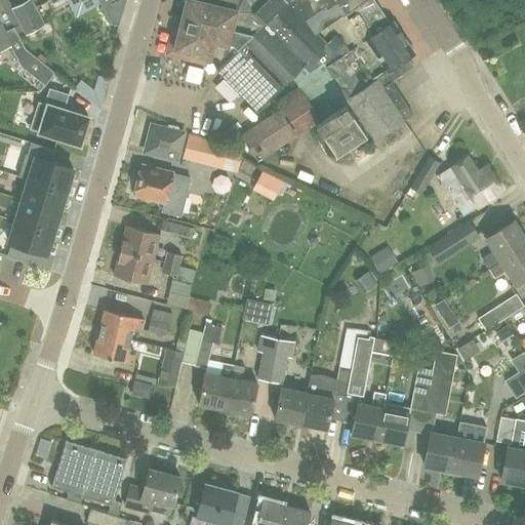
[(26,33),(43,23),(30,0),(25,0),(11,8),(26,33)]
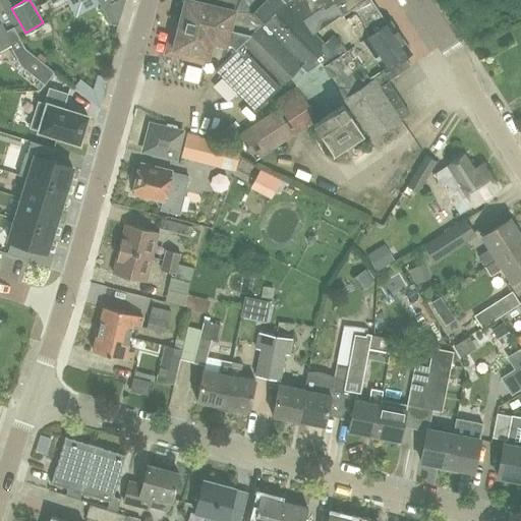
[(96,0),(109,23),(117,25),(119,17),(116,16),(117,13),(118,8),(120,9),(122,0),(96,0)]
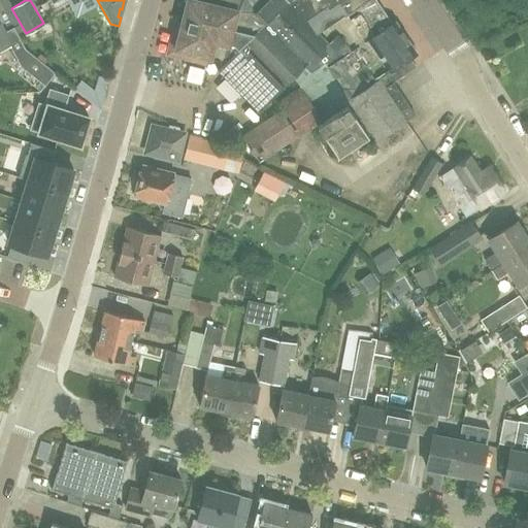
[(234,40),(231,40),(239,6),(215,0),(188,0),(184,15),(177,14),(167,52),(205,63),(206,58),(219,61),(222,65),(239,47),(234,40)]
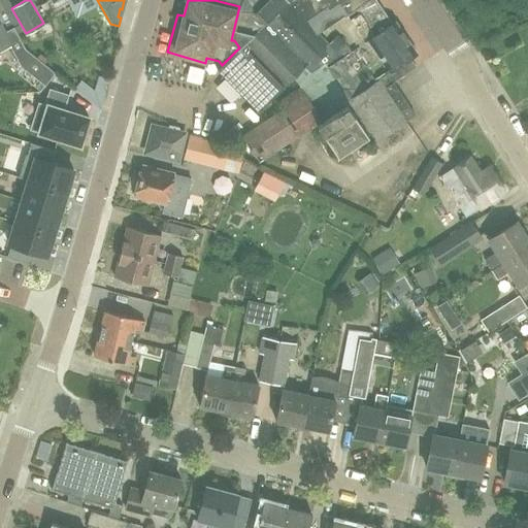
[(215,0),(239,6),(231,40),(234,40),(239,47),(264,23),(253,10),(262,1),(260,0),(215,0)]
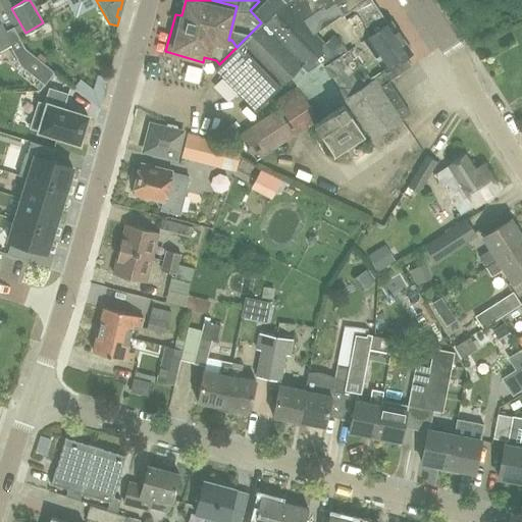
[(320,67),(383,24),(377,15),(379,13),(369,0),(259,0),(259,1),(250,10),(261,22),(237,47),(219,64),(214,68),(255,110),(290,75),(300,66),(307,74),(320,67)]
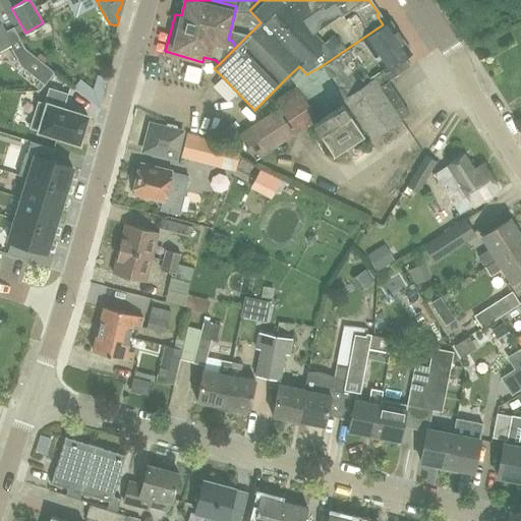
[(389,20),(383,24),(320,67),(306,74),(299,66),(289,75),(295,84),(271,101),(276,108),(237,133),(254,161),(294,135),(311,124),(332,154),(365,131),(370,138),(408,112),(387,79),(409,65),(404,57),(410,52),(389,20)]
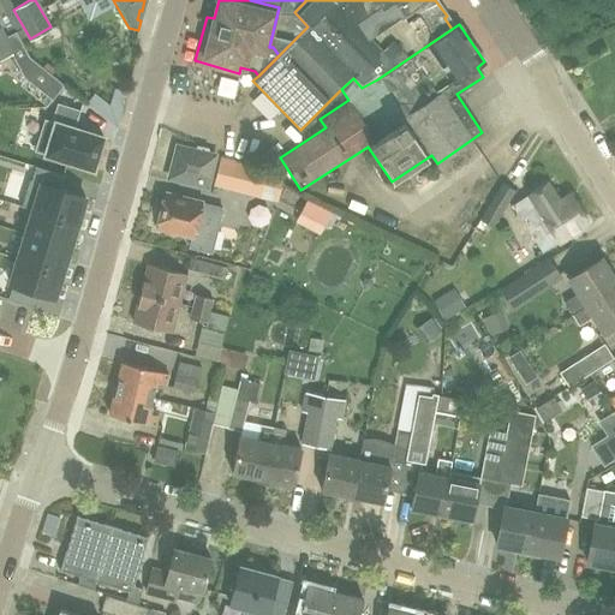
[(0,53),(9,49),(24,78),(52,100),(64,85),(29,57),(16,31),(6,37),(0,25),(0,53)]
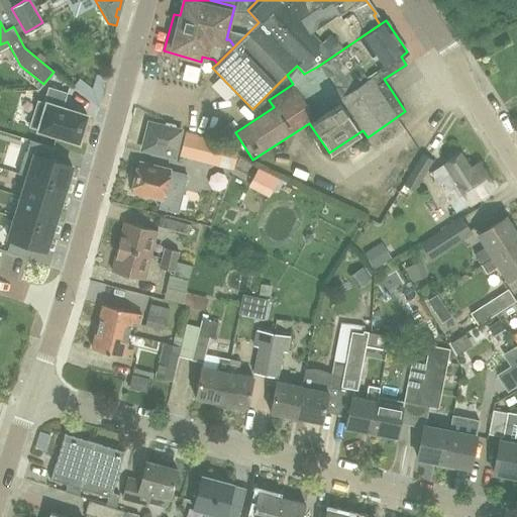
[(166,55),(162,70),(178,73),(181,58),(166,55)]
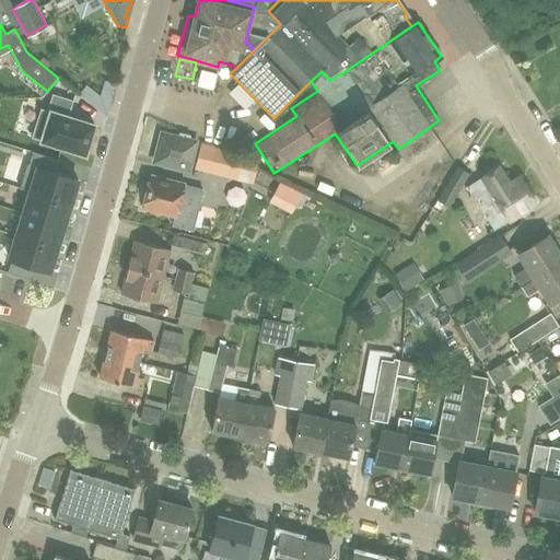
[(203,66),(201,82),(219,84),(221,68),(203,66)]
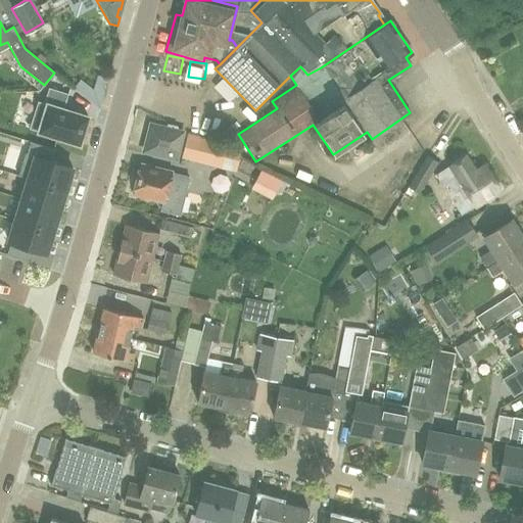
[(68,93),(49,87),(44,103),(38,101),(30,128),(80,144),(88,116),(63,109),(68,93)]
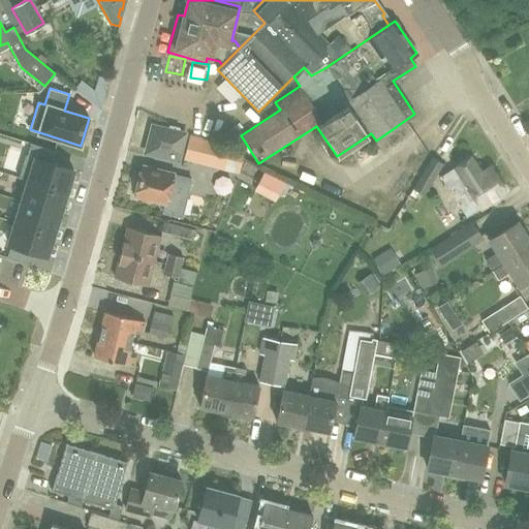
[(153,127),(146,153),(166,158),(179,161),(186,135),(179,133),(180,129),(169,126),(168,131),(153,127)]
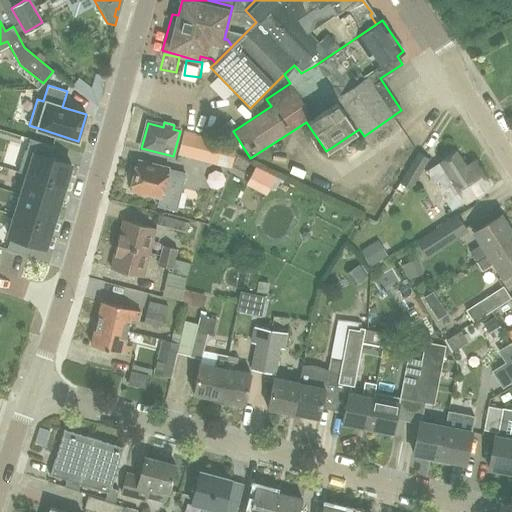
[(218,141),(183,131),(177,154),(212,163),(218,141)]
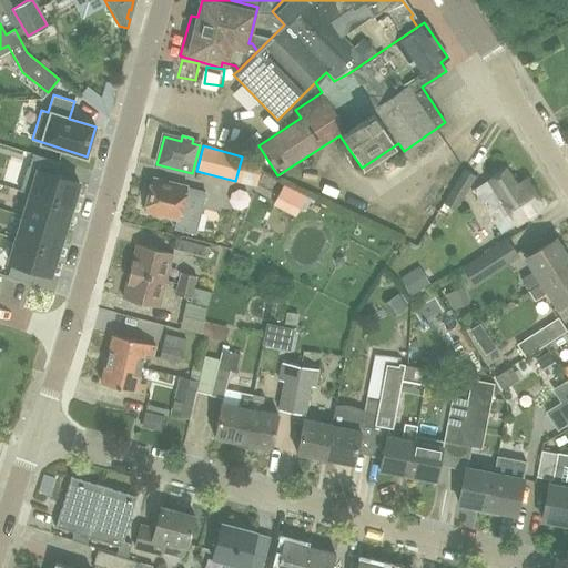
[(38,169),(31,192),(71,205),(79,181),(38,169)]
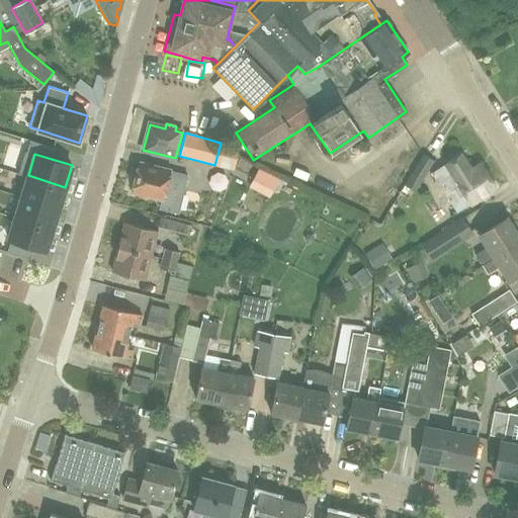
[(435,161),(423,154),(403,185),(415,192),(435,161)]
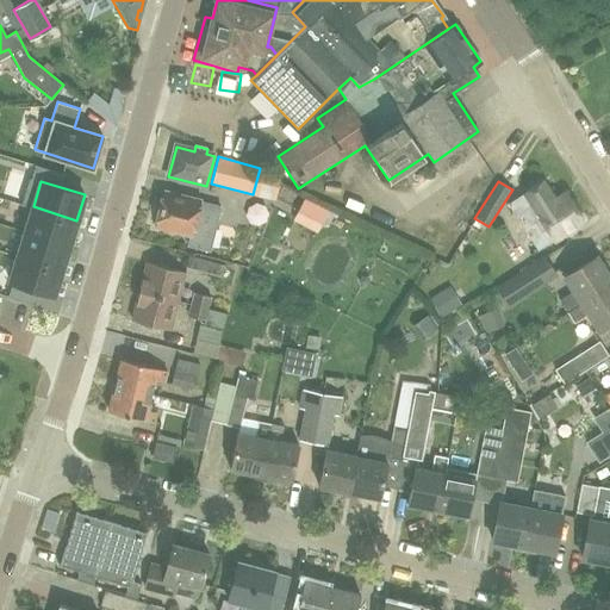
[(537,250),(583,221),(565,193),(553,200),(540,181),(506,203),(537,250)]
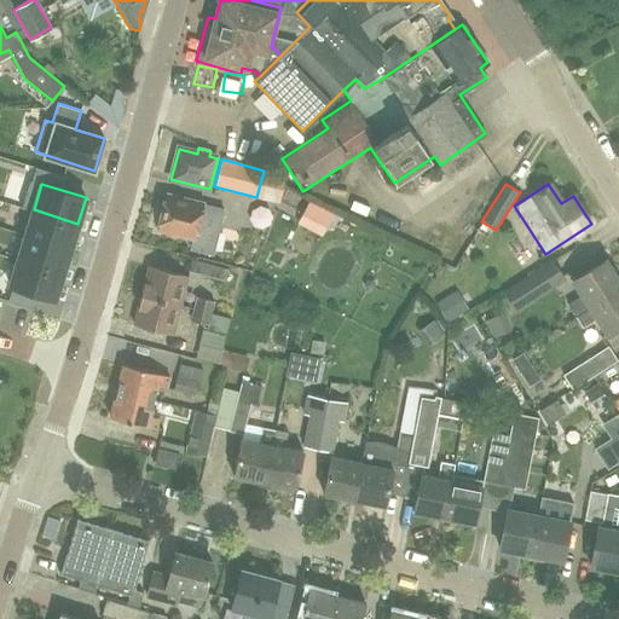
[(158,212),(156,220),(160,224),(158,229),(173,232),(173,235),(194,239),(196,231),(209,235),(217,209),(167,196),(162,210),(158,212)]
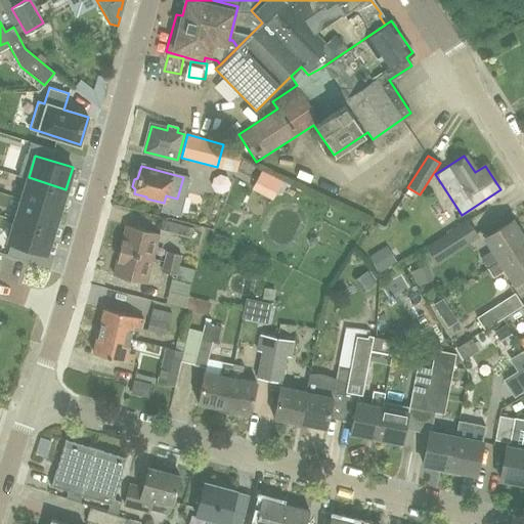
[(256,185),(278,199),(290,180),(267,167),(256,185)]
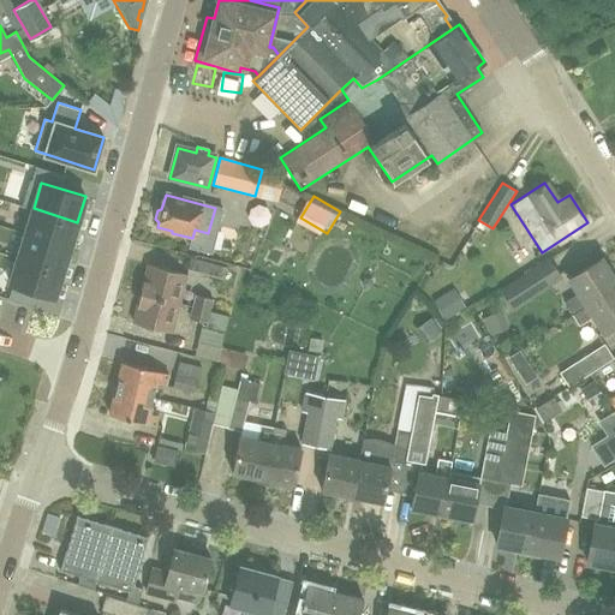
[(34,208),(25,233),(70,246),(77,222),(34,208)]
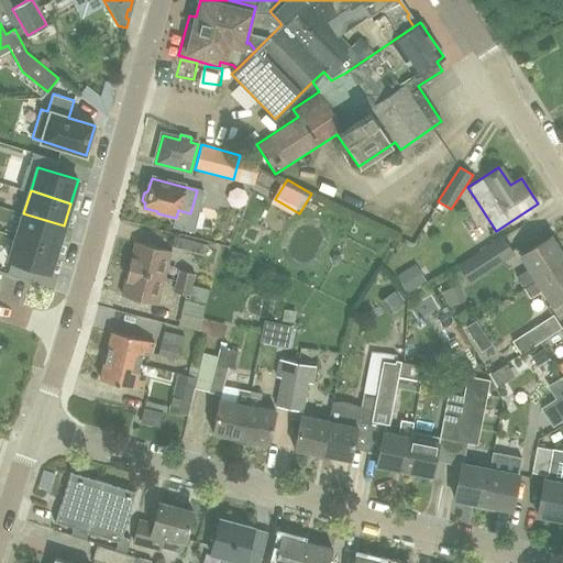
[(23,213),(17,236),(57,249),(64,225),(23,213)]
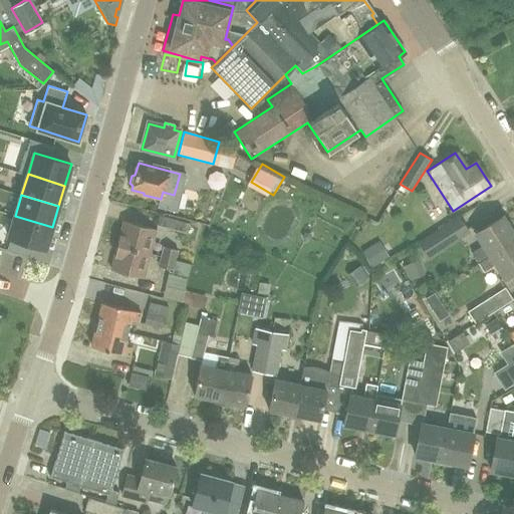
[(10,238),(7,249),(30,256),(33,245),(45,248),(52,227),(15,216),(9,237),(10,238)]
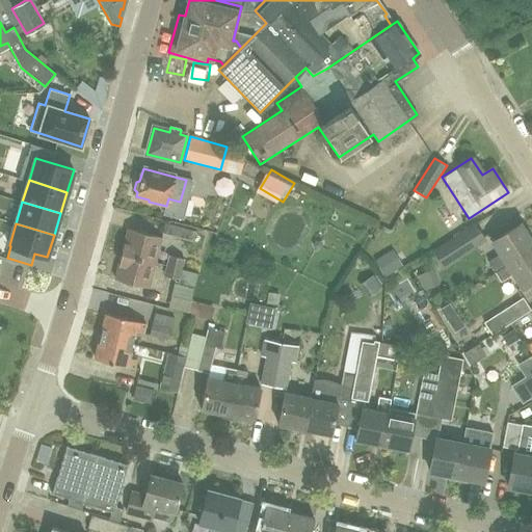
[(475,223),(444,243),(432,250),(442,264),(483,237),(475,223)]
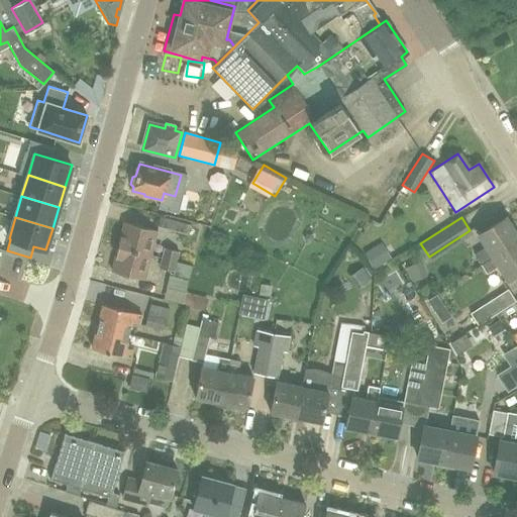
[(477,234),(485,247),(474,254),(479,264),(516,238),(516,237),(504,217),(477,234)]
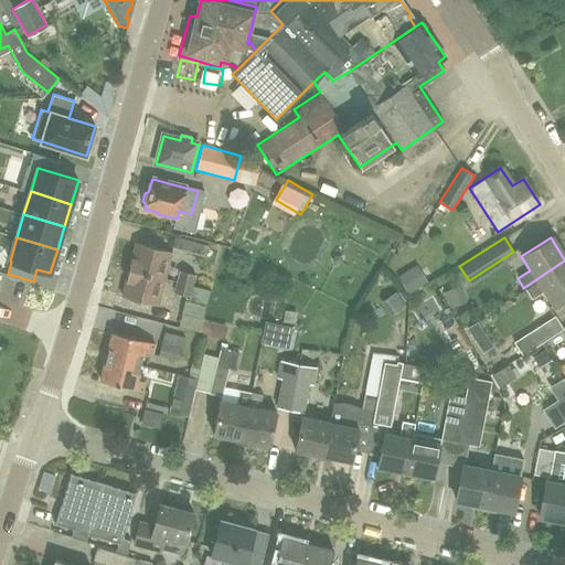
[(136,243),(128,269),(163,279),(170,253),(136,243)]
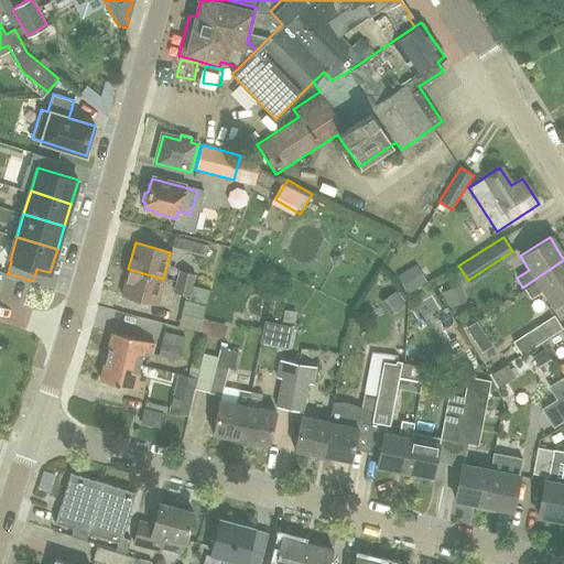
[(563,297),(563,260),(522,288),(531,300),(543,292),(552,305),(563,297)]
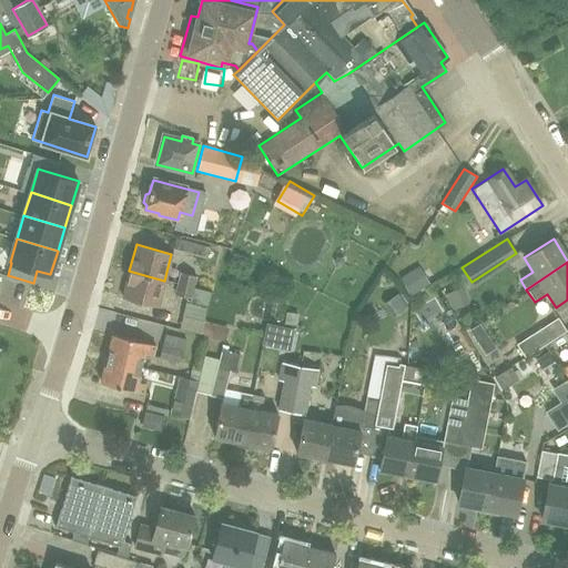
[(401,279),(413,296),(432,284),(421,266),(401,279)]
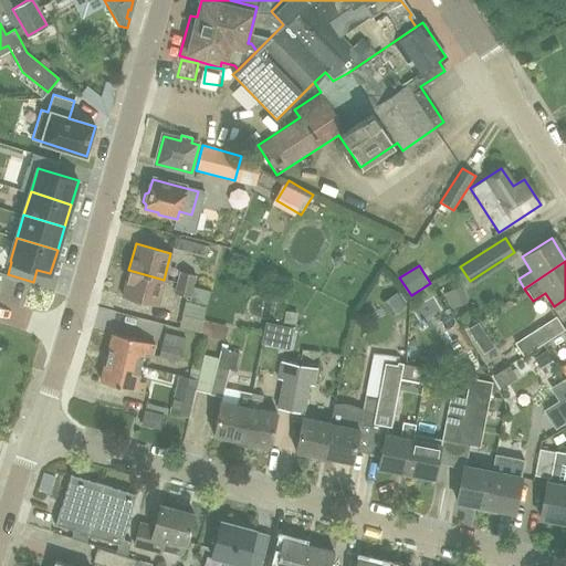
[(128,270),(122,296),(157,305),(164,280),(128,270)]
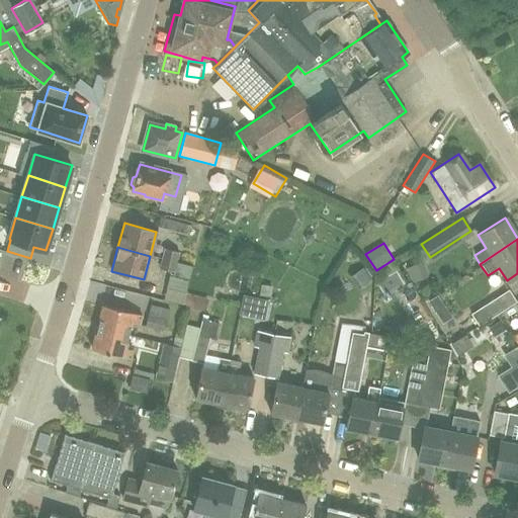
[(164,248),(162,258),(177,262),(179,252),(164,248)]
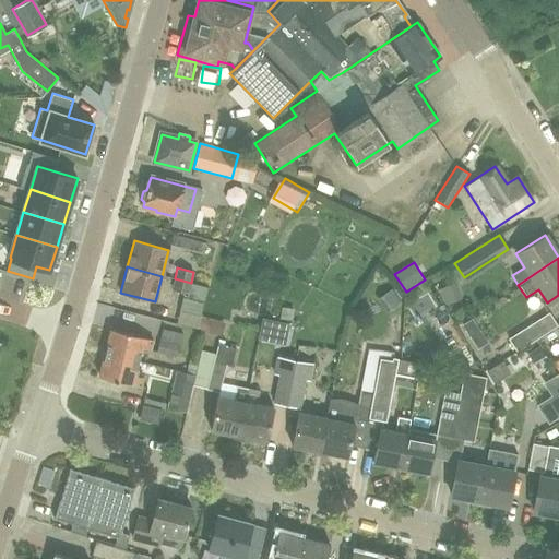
[(175,278),(171,290),(188,294),(191,283),(175,278)]
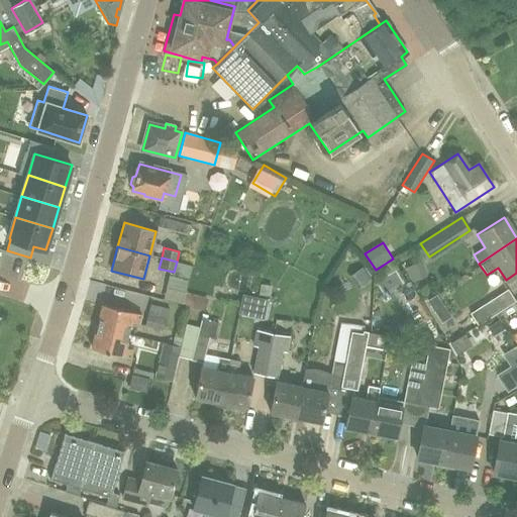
[(356,271),(366,285),(376,278),(367,265),(356,271)]
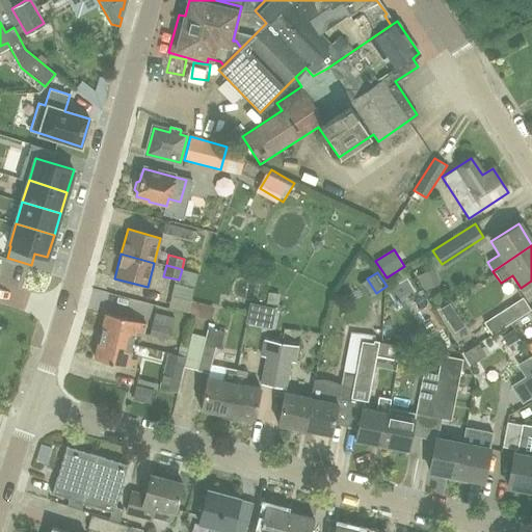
[(483,322),(491,336),(531,310),(523,297),(483,322)]
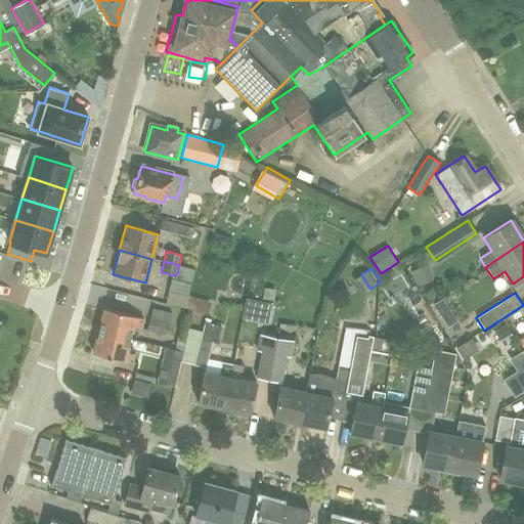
[(104,309),(98,332),(130,339),(133,325),(140,328),(142,318),(104,309)]
